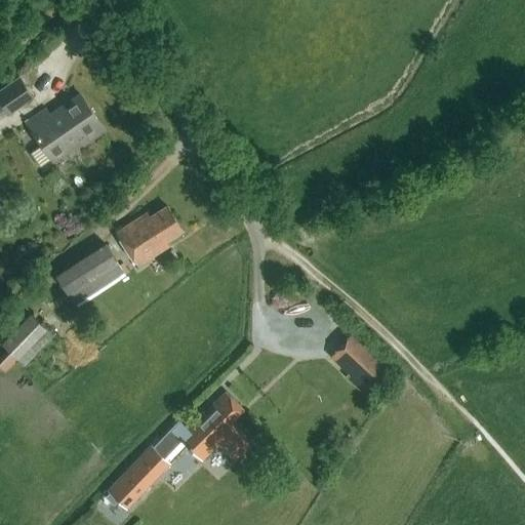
[(21,76),(0,89),(0,97),(11,114),(36,97),(21,76)]
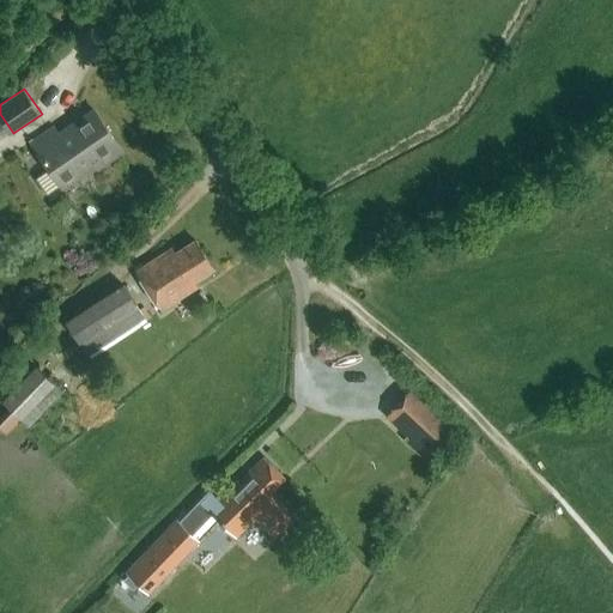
[(59,138),(53,128),(30,144),(60,186),(92,163),(97,170),(122,152),(95,114),(59,138)]
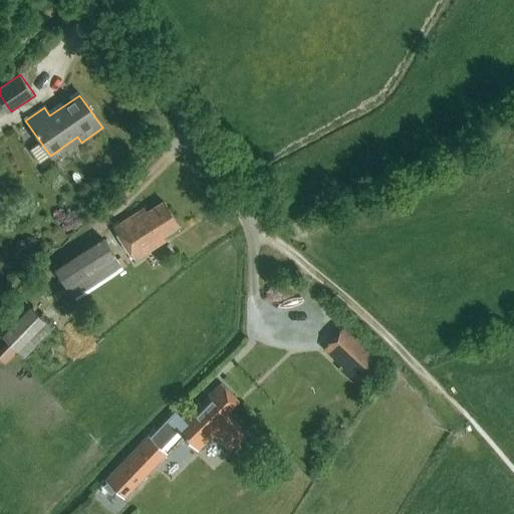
[(147,213),(145,208),(112,229),(134,261),(166,241),(163,236),(179,226),(163,202),(147,213)]
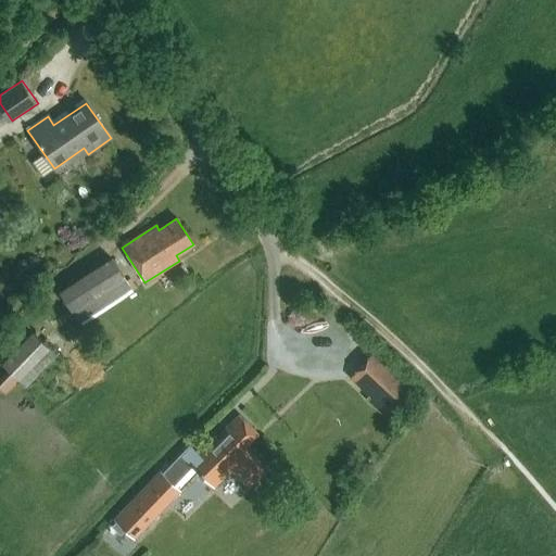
[(134,292),(112,260),(60,293),(81,326),(134,292)]
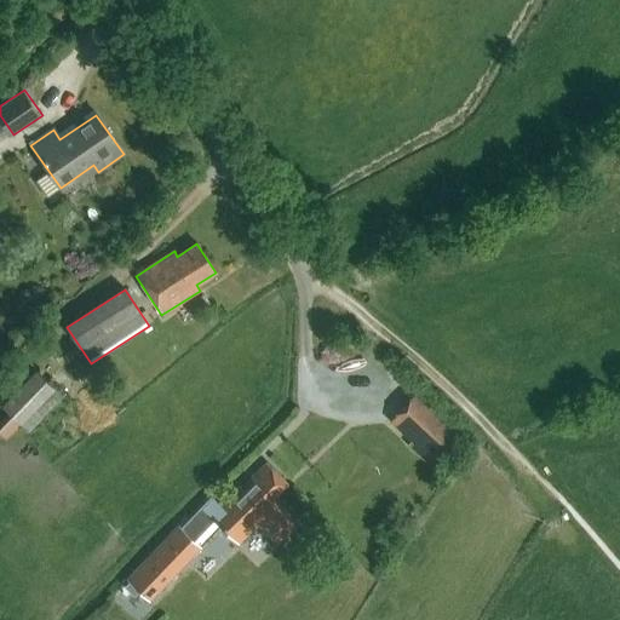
[(10,413),(0,423),(0,434),(6,441),(22,426),(29,434),(63,397),(38,373),(4,408),(10,413)]
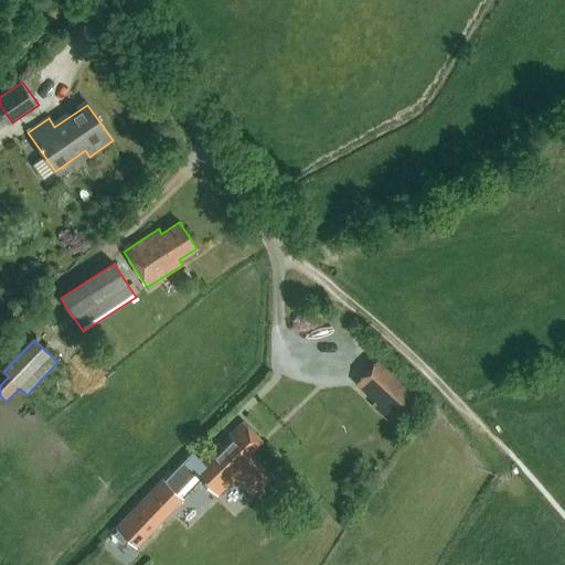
[(402,379),(376,405),(395,423),(419,396),(402,379)]
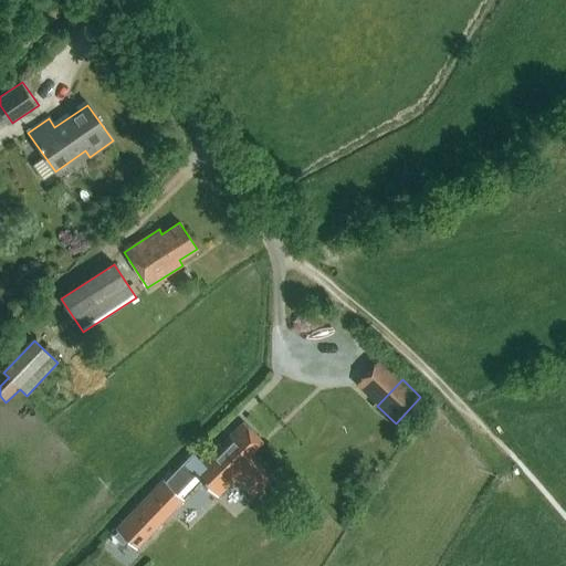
[(164,482),(163,480),(115,526),(134,546),(181,500),(176,494),(196,474),(217,496),(234,479),(252,498),(271,479),(248,454),(261,442),(243,423),(229,438),(227,437),(208,456),(201,462),(192,453),(164,482)]
